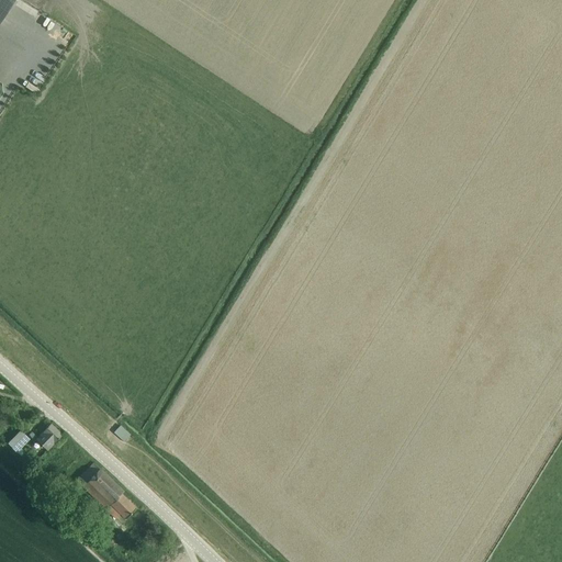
[(0,0),(0,22),(13,0),(0,0)]
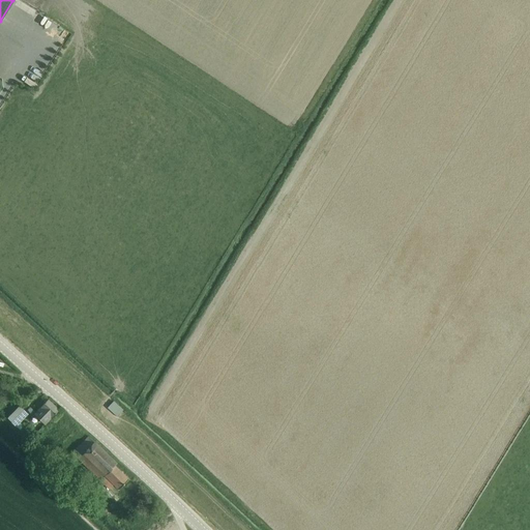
[(49,400),(37,412),(34,414),(45,424),(48,421),(59,410),(49,400)]
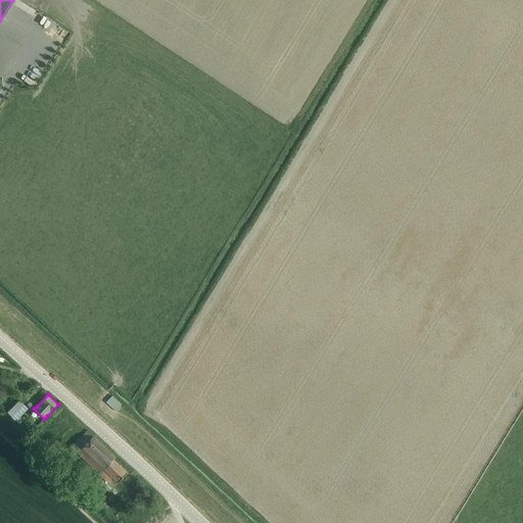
[(113,403),(124,412),(130,403),(120,395),(113,403)]
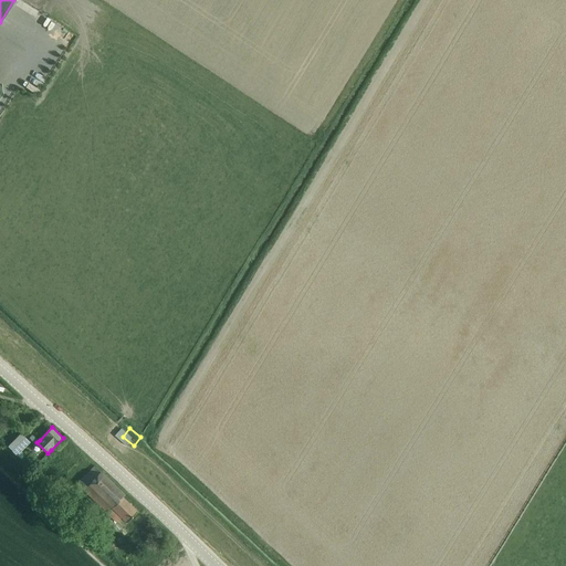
[(16,453),(28,441),(20,432),(8,444),(16,453)]
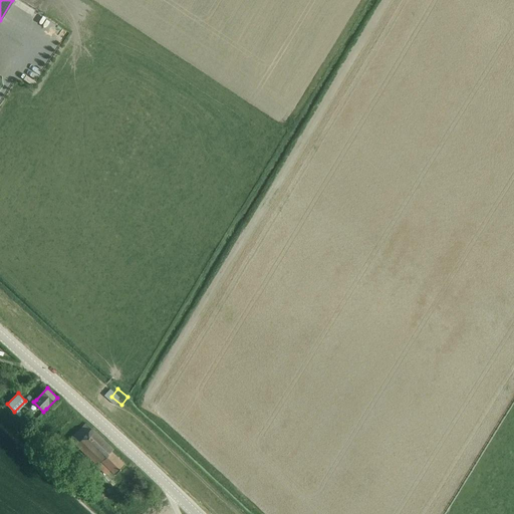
[(118,472),(124,465),(111,452),(113,450),(86,424),(79,431),(70,440),(94,466),(92,468),(97,474),(101,471),(106,477),(110,472),(113,476),(118,472)]
